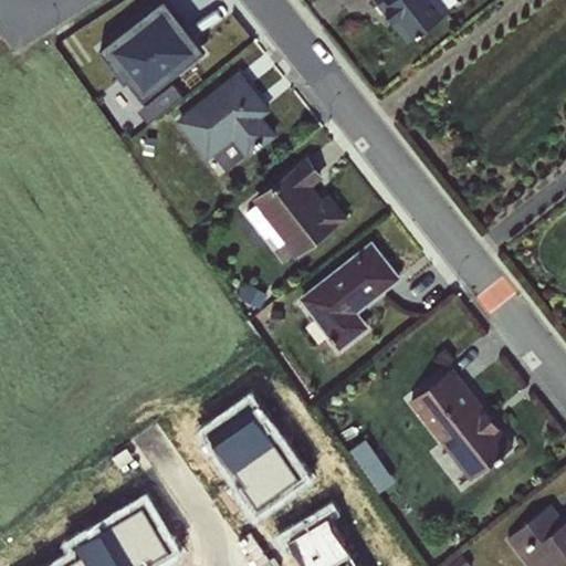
[(146,98),(208,49),(169,0),(158,0),(103,44),(146,98)]
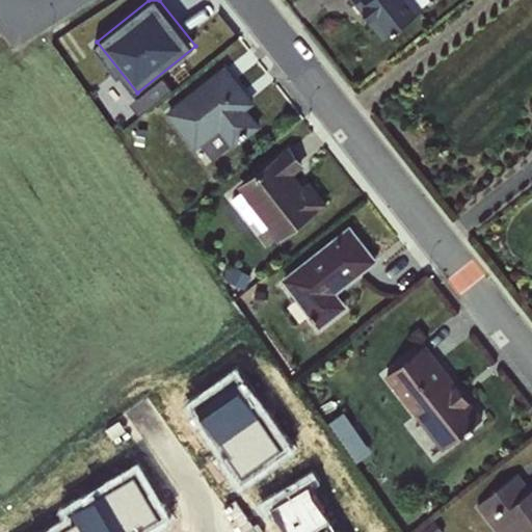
[(352,0),(383,40),(423,9),(415,0),(352,0)]
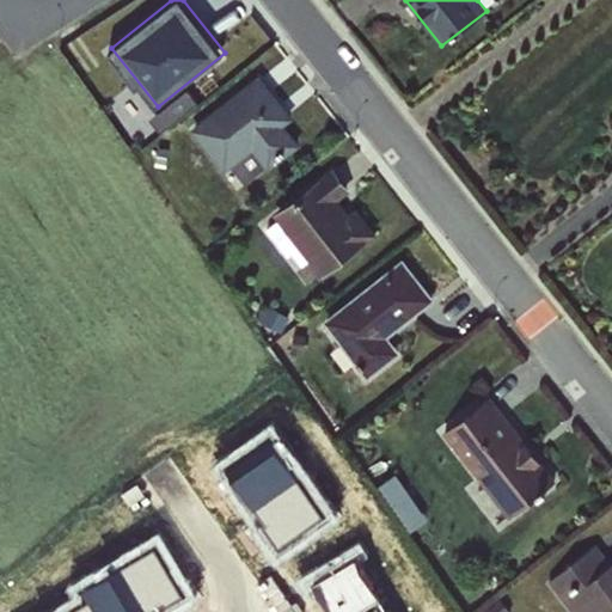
[(293,118),(258,74),(190,129),(224,172),(232,167),(245,183),(265,166),(269,170),(300,145),(285,126),(293,118)]
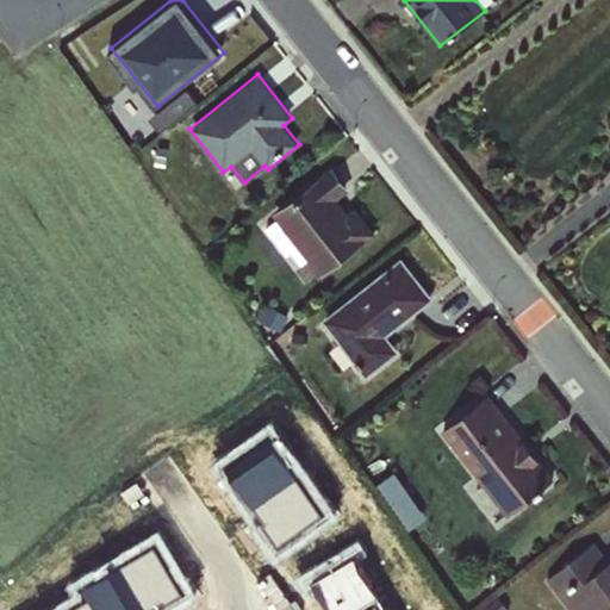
[(170,120),(201,100),(192,87),(162,109),(170,120)]
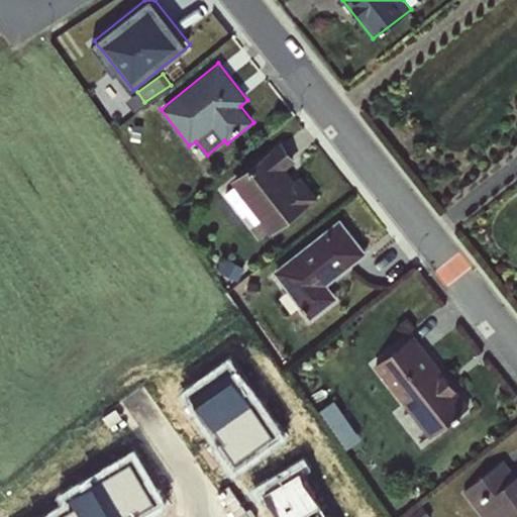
[(296,161),(281,142),(231,182),(272,233),(318,198),(300,176),(294,180),(286,170),(296,161)]
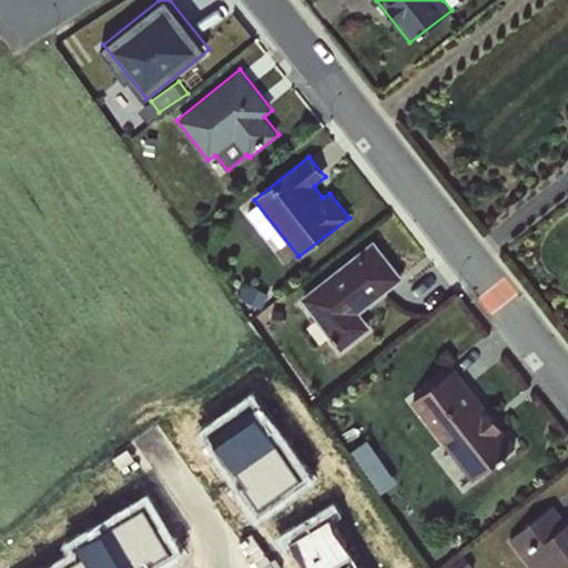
[(298,298),(341,352),(373,327),(361,313),(404,279),(374,240),(298,298)]
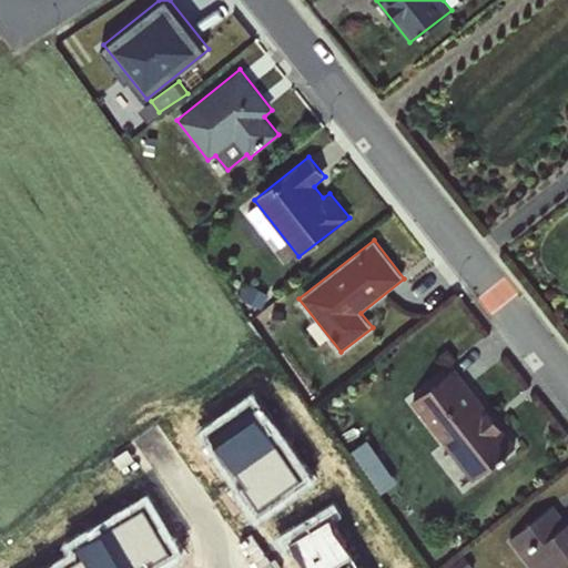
[(454,367),(409,402),(473,480),(517,446),(454,367)]
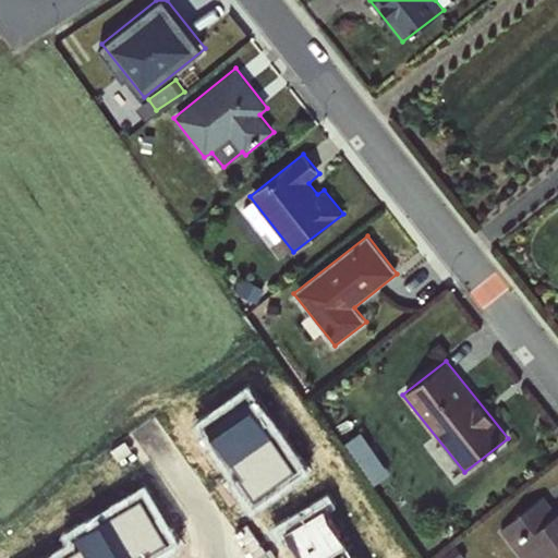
[(520,557),(557,557),(557,512),(557,513),(543,496),(499,531),(520,557)]
